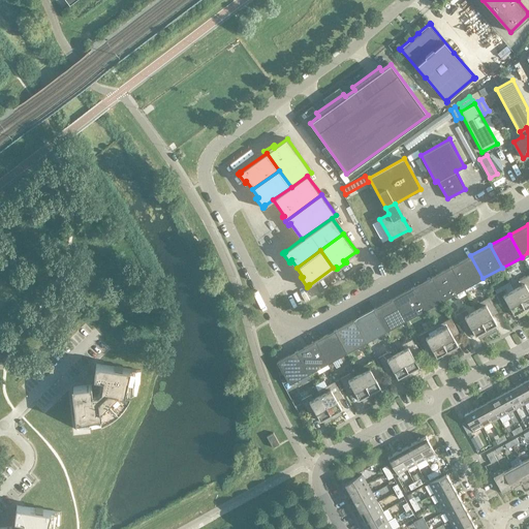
[(483,278),(470,255),(450,267),(463,288),(483,278)]
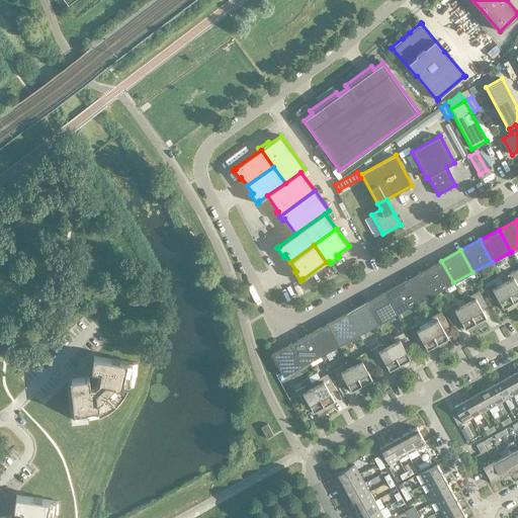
[(453,282),(441,261),(423,271),(434,293),(453,282)]
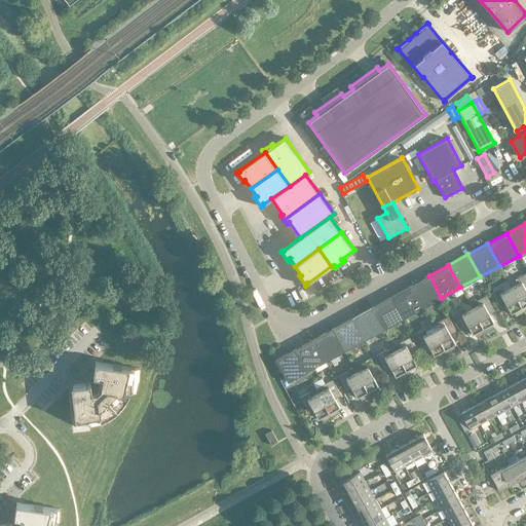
[(508,282),(524,310),(525,309),(525,275),(525,273),(515,279),(517,284),(511,287),(508,282)]
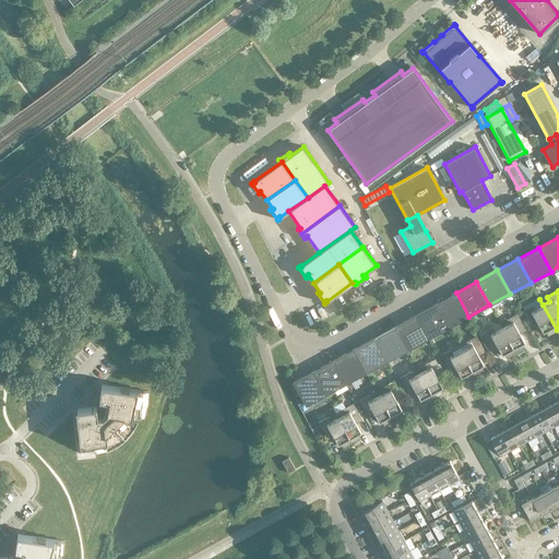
[(468,317),(456,293),(436,304),(449,328),(468,317)]
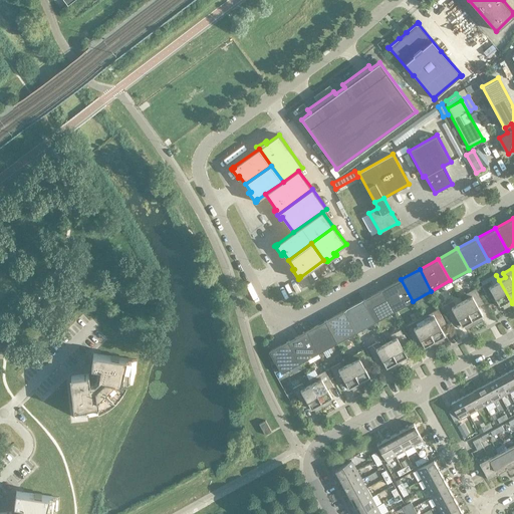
[(512,303),(496,275),(499,281),(493,284),(490,280),(480,285),(487,298),(493,295),(499,305),(502,304),(504,308),(512,303)]
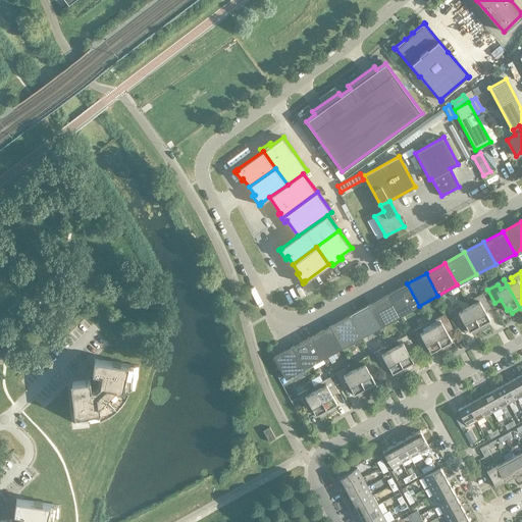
[(419,306),(407,283),(387,295),(400,316),(419,306)]
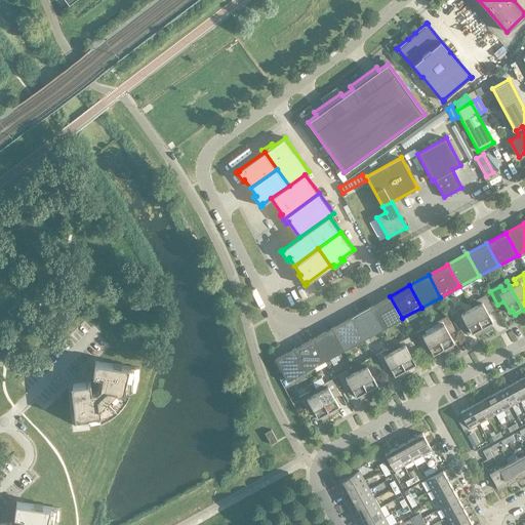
[(469,301),(468,301),(484,331),(492,327),(490,323),(492,322),(487,311),(492,308),(485,294),(475,299),(478,305),(472,308),(469,301)]
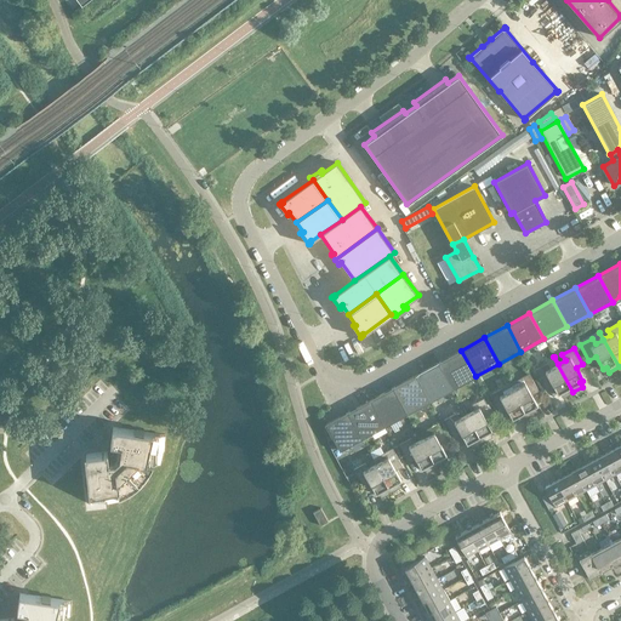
[(476,376),(461,351),(438,363),(453,389),(476,376)]
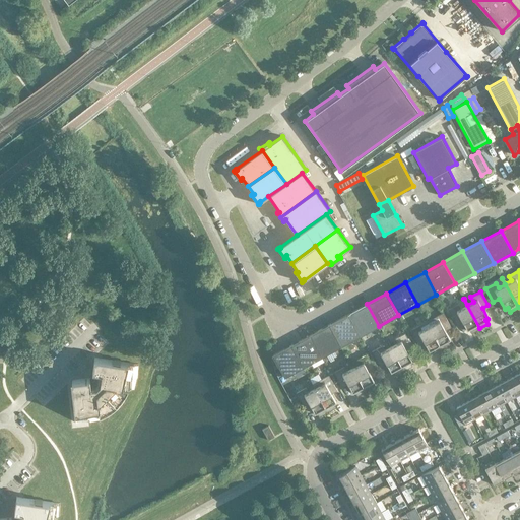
[(479,328),(463,299),(466,305),(460,308),(458,304),(448,310),(455,323),(461,319),(467,330),(469,329),(471,332),(479,328)]
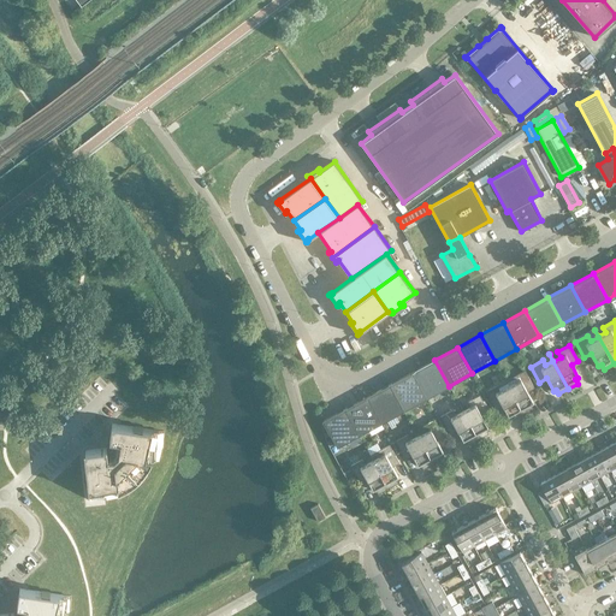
[(449,386),(434,360),(412,372),(426,398),(449,386)]
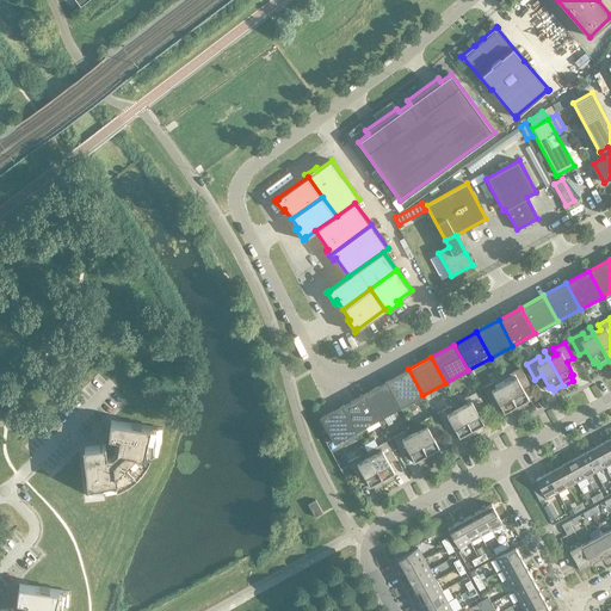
[(520,366),(501,377),(518,409),(528,405),(525,401),(529,399),(522,386),(529,382),(520,366)]
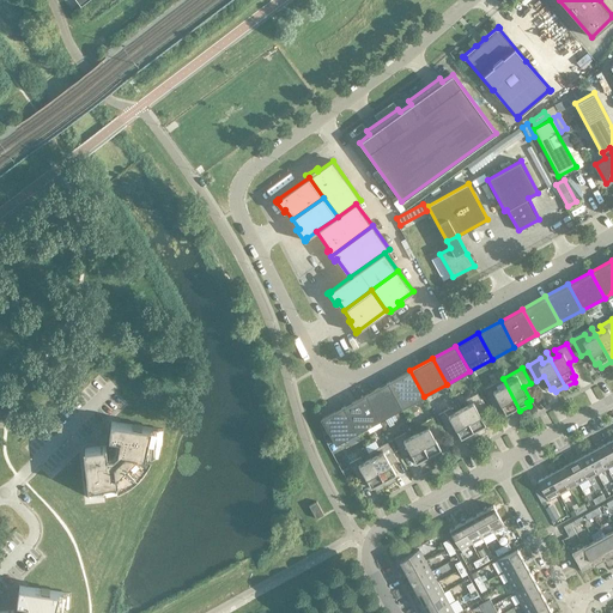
[(424,396),(410,370),(388,382),(402,408),(424,396)]
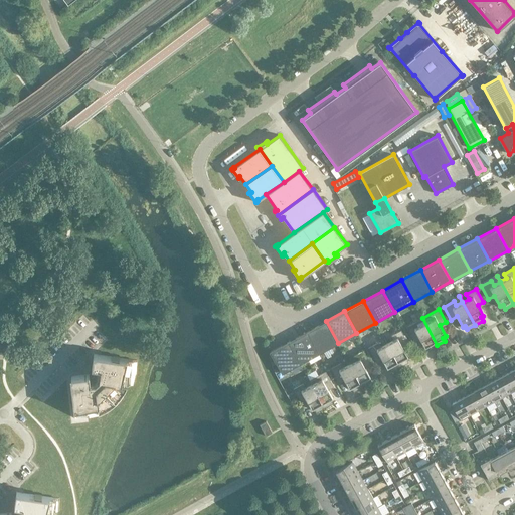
[(437,345),(422,318),(405,327),(412,340),(418,337),(424,347),(427,346),(430,350),(437,345)]
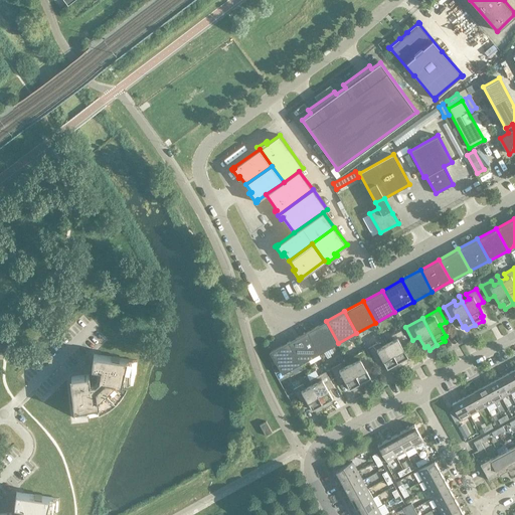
[(338,343),(326,321),(307,332),(319,353),(338,343)]
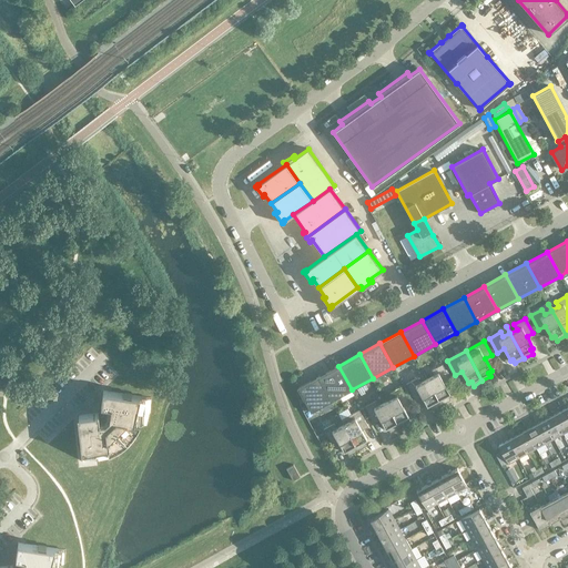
[(424,372),(423,372),(440,404),(449,399),(447,395),(449,394),(444,382),(449,378),(442,364),(430,369),(434,375),(427,378),(424,372)]
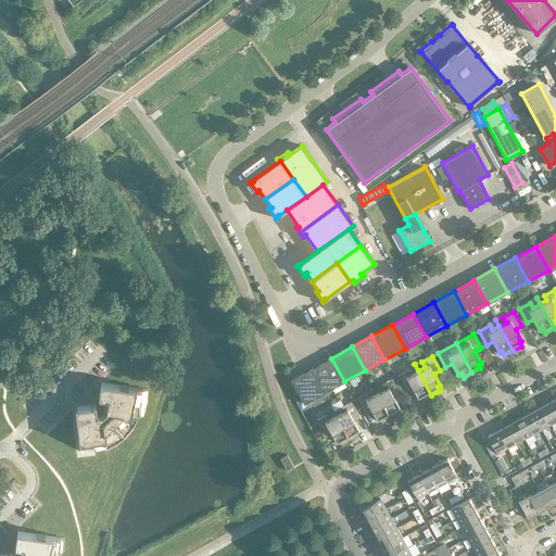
[(344,381),(331,358),(311,369),(324,393),(344,381)]
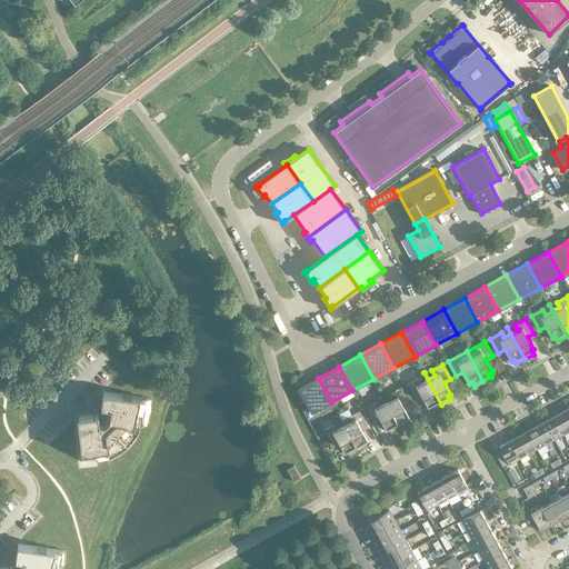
[(441,405),(423,372),(423,373),(427,379),(420,382),(418,378),(407,385),(415,399),(421,395),(427,407),(430,406),(432,409),(441,405)]
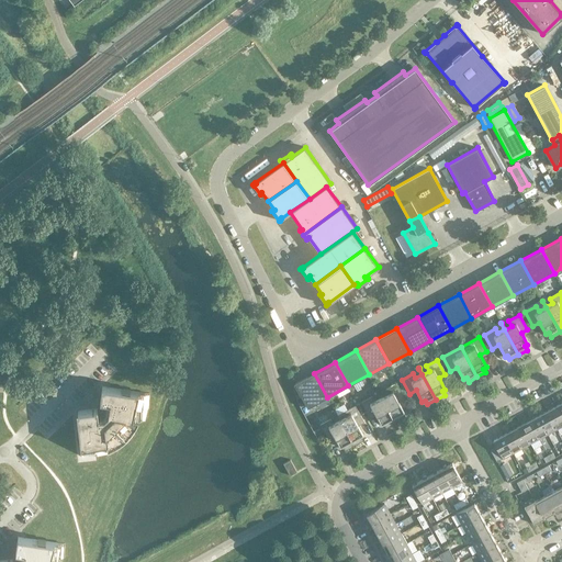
[(327,397),(314,373),(294,384),(307,408),(327,397)]
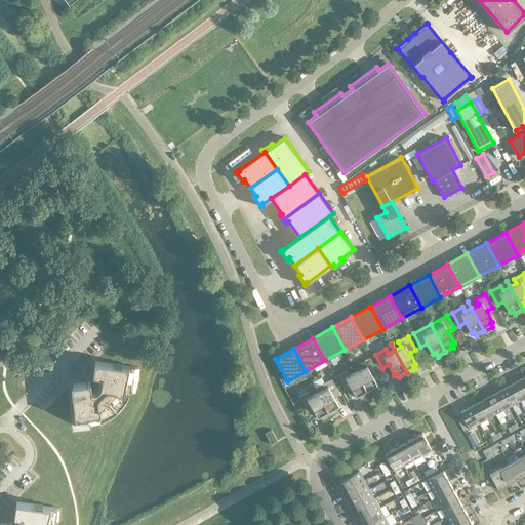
[(353,365),(368,395),(376,390),(374,387),(377,385),(371,374),(377,370),(370,358),(360,363),(362,367),(356,370),(353,365)]
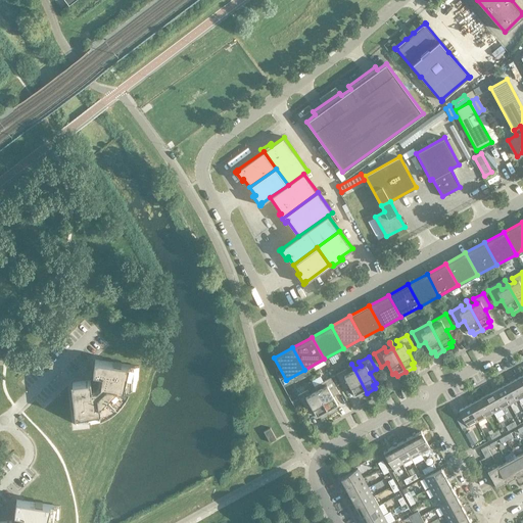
[(110,412),(115,408),(119,406),(123,400),(125,397),(128,392),(129,389),(128,389),(129,387),(131,388),(132,380),(133,379),(136,379),(133,378),(135,368),(136,368),(136,366),(95,360),(92,373),(99,374),(98,384),(95,387),(93,389),(91,390),(90,380),(70,382),(76,426),(77,425),(77,422),(89,421),(89,419),(99,417),(99,418),(102,417),(107,414),(110,412)]
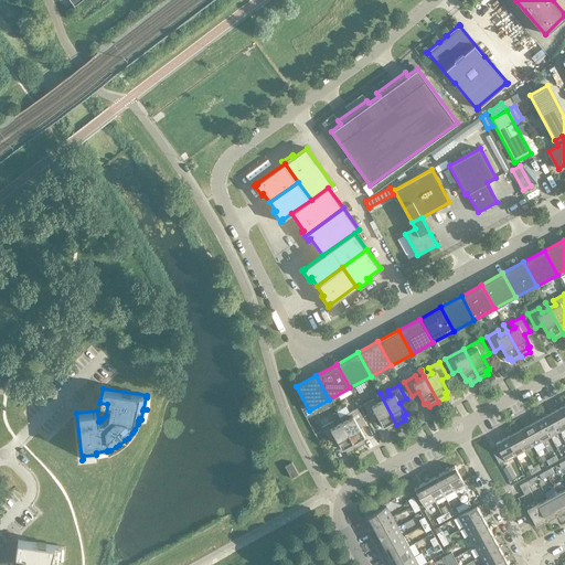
[(396,425),(380,393),(379,393),(382,400),(376,403),(373,398),(362,404),(370,418),(376,415),(383,427),(386,425),(388,429),(396,425)]
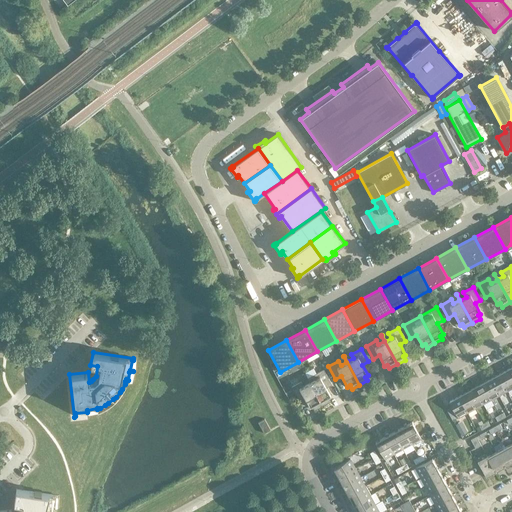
[(307,378),(309,382),(322,405),(330,401),(328,397),(330,396),(324,385),(330,382),(323,369),(307,378)]
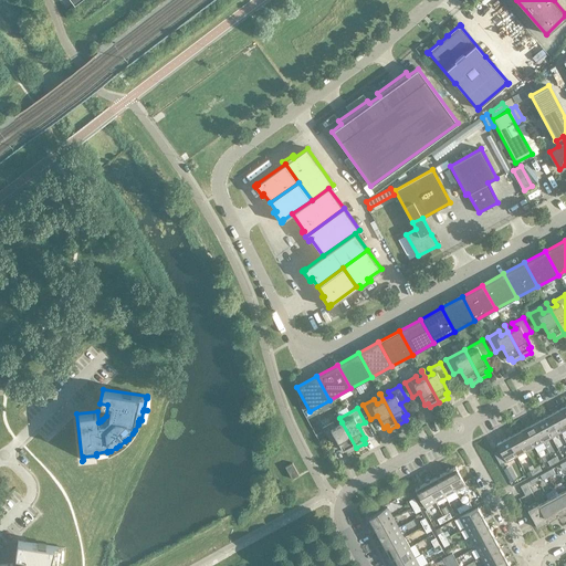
[(565,428),(565,422),(559,409),(551,415),(559,432),(565,428)]
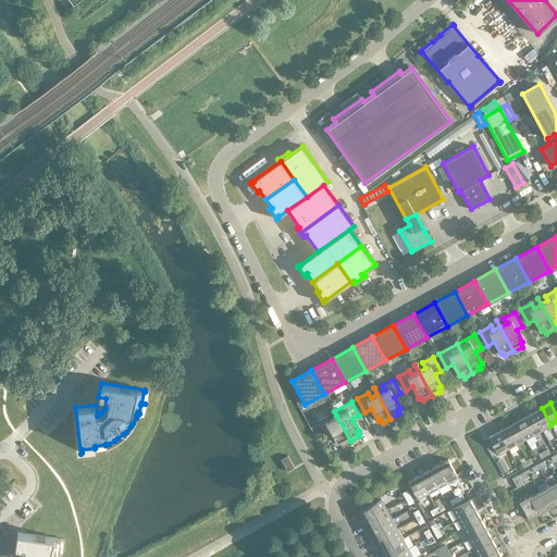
[(551,425),(542,408),(533,412),(543,430),(551,425)]
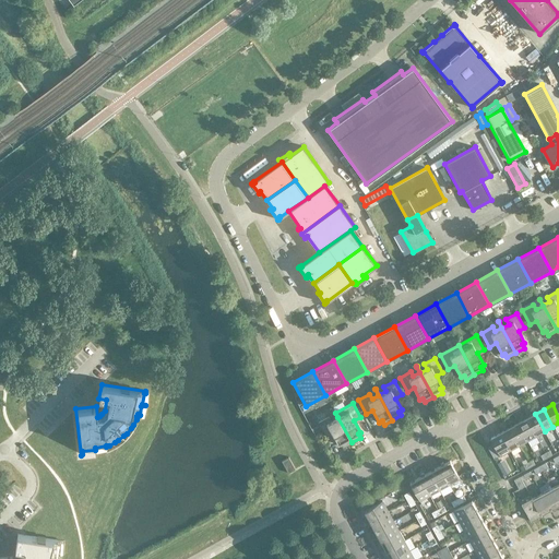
[(545,431),(535,414),(526,418),(536,437),(545,431)]
